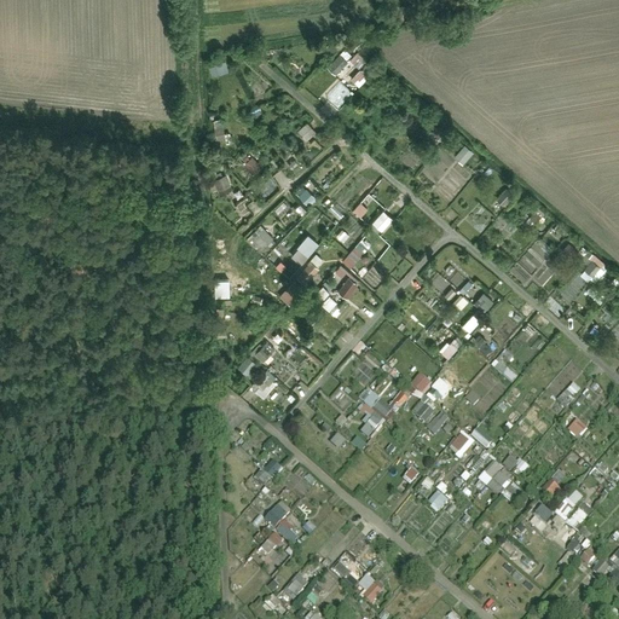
[(323,51),(327,58),(341,48),(337,41),(323,51)]
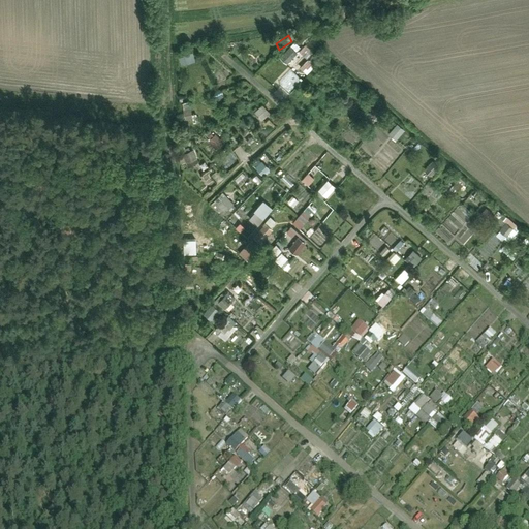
[(300,51),(308,59),(314,53),(307,44),(300,51)]
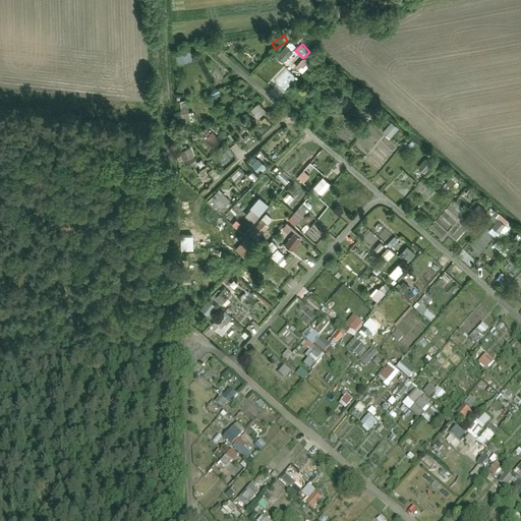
[(281,53),(294,67),(303,59),(294,50),(291,52),(287,48),(281,53)]
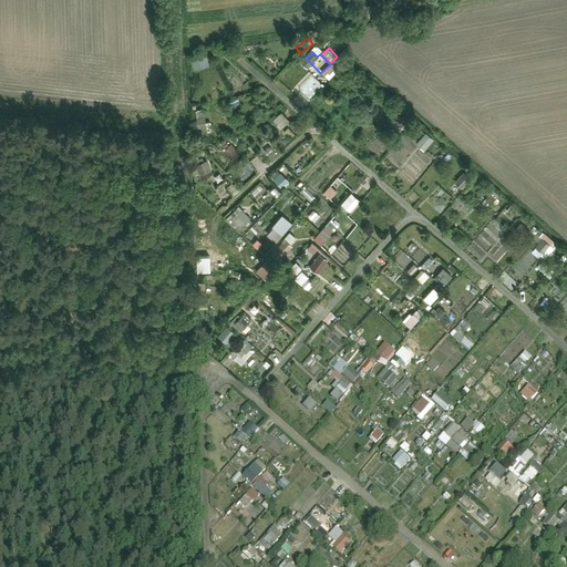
[(192,61),(194,71),(210,66),(208,57),(192,61)]
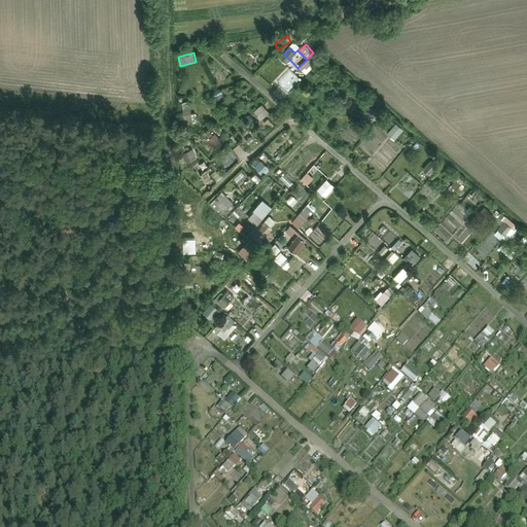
[(307,75),(314,66),(307,60),(300,69),(307,75)]
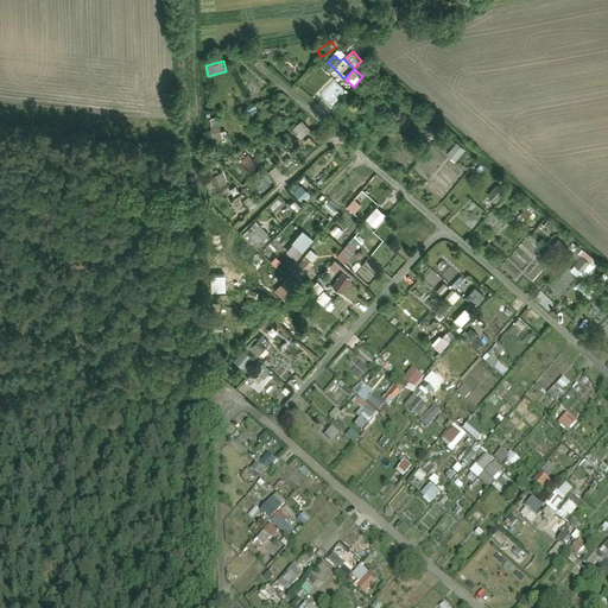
[(220,119),(210,120),(213,138),(222,137),(220,119)]
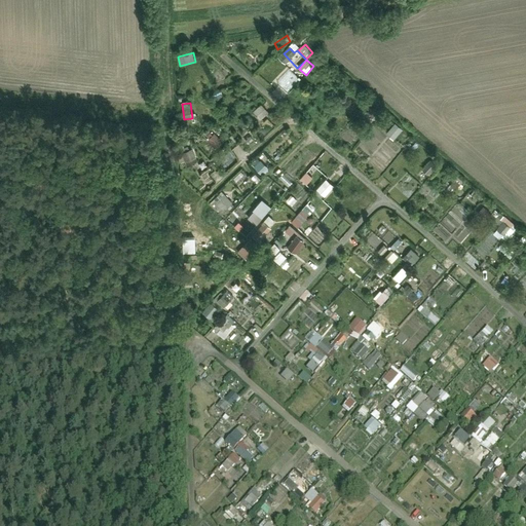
[(253,112),(261,120),(269,112),(261,104),(253,112)]
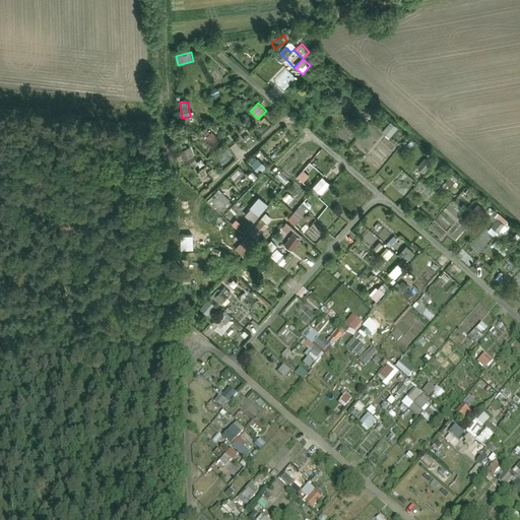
[(391,122),(383,132),(390,138),(398,128),(391,122)]
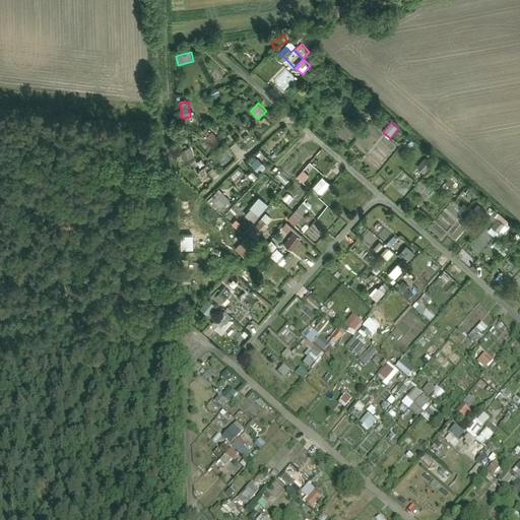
[(213,146),(219,139),(211,132),(205,139),(213,146)]
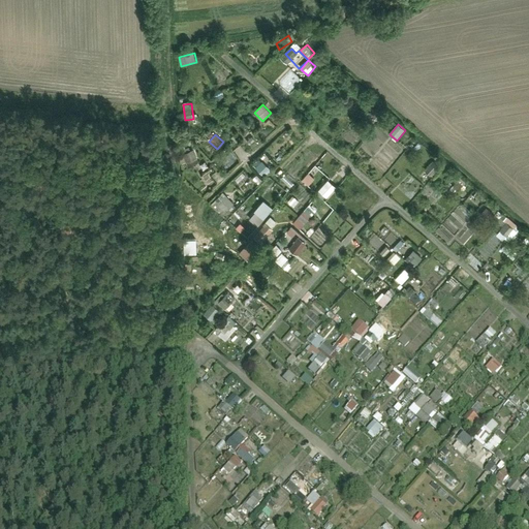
[(263,176),(271,169),(260,158),(253,164),(263,176)]
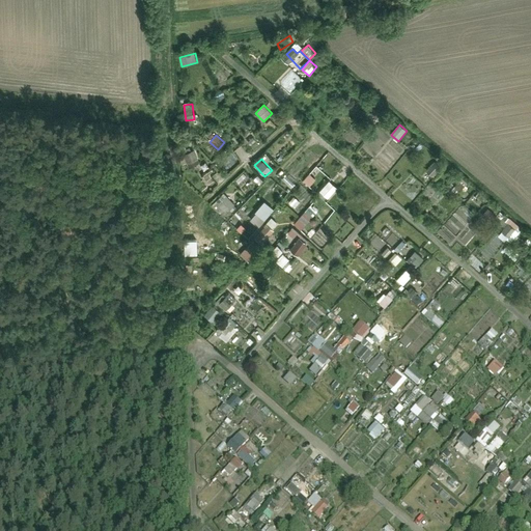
[(435,178),(443,168),(435,161),(426,171),(435,178)]
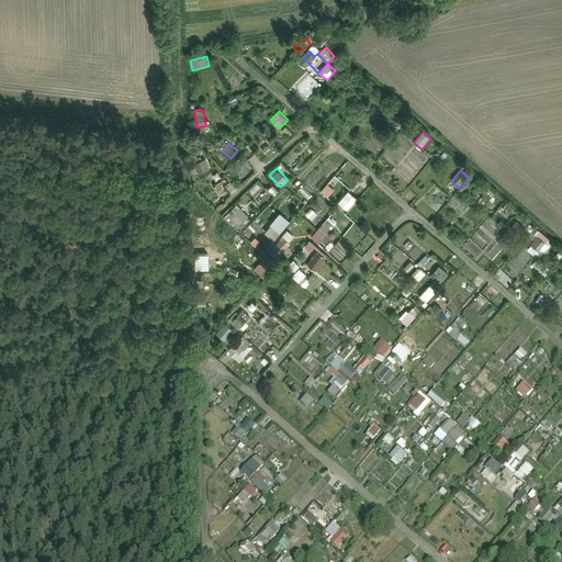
[(329,183),(321,191),(327,198),(335,190),(329,183)]
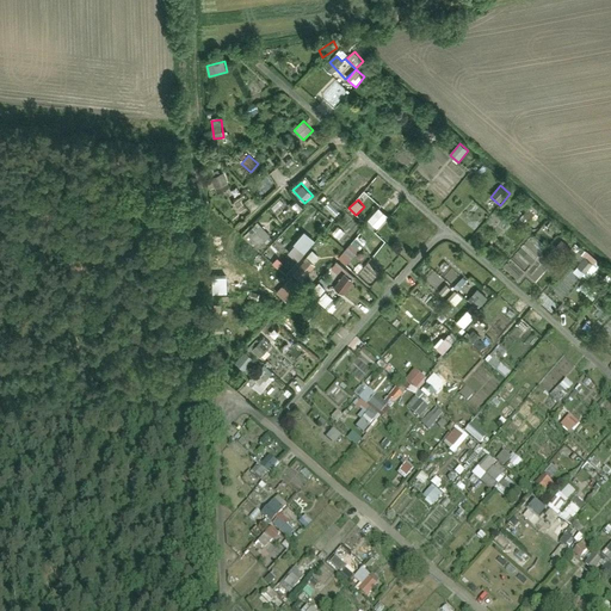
[(368,218),(378,228),(389,215),(380,205),(368,218)]
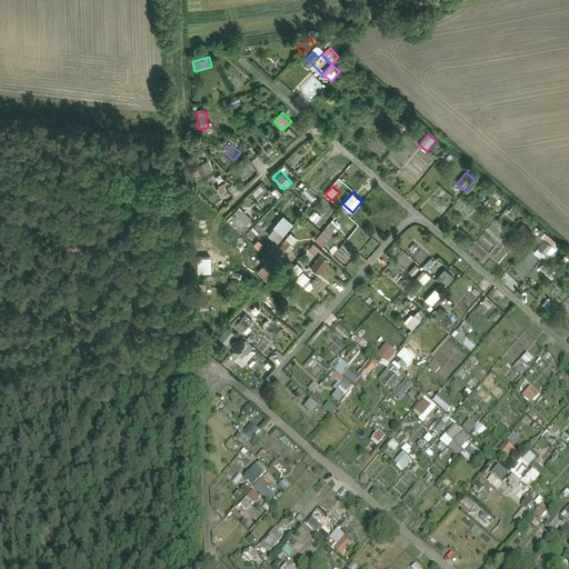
[(482,205),(488,210),(499,198),(492,193),(482,205)]
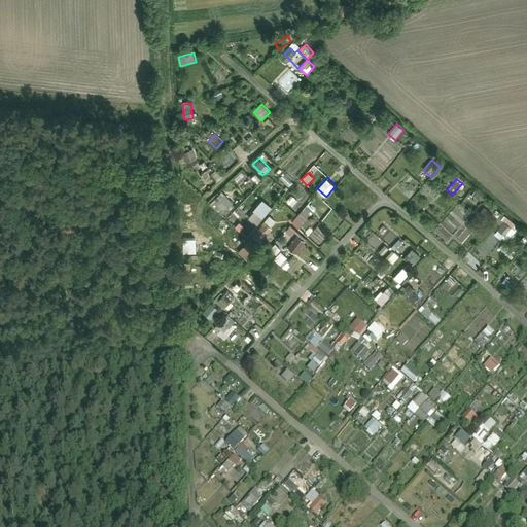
[(221,216),(234,204),(222,191),(209,204),(221,216)]
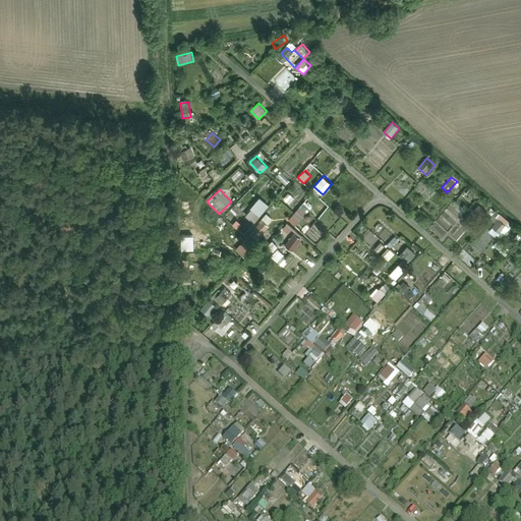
[(288,194),(284,199),(290,204),(293,198),(288,194)]
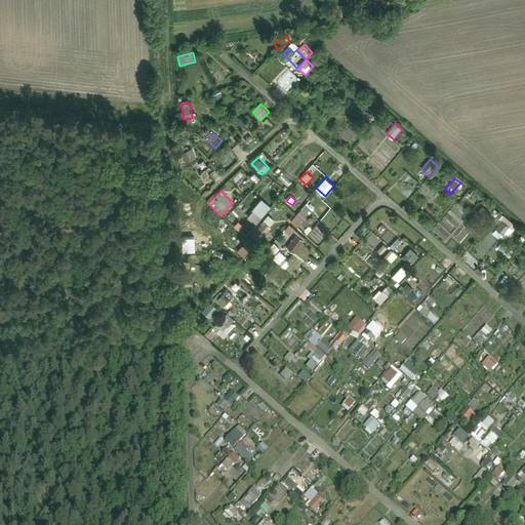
[(252,209),(261,218),(272,207),(263,199),(252,209)]
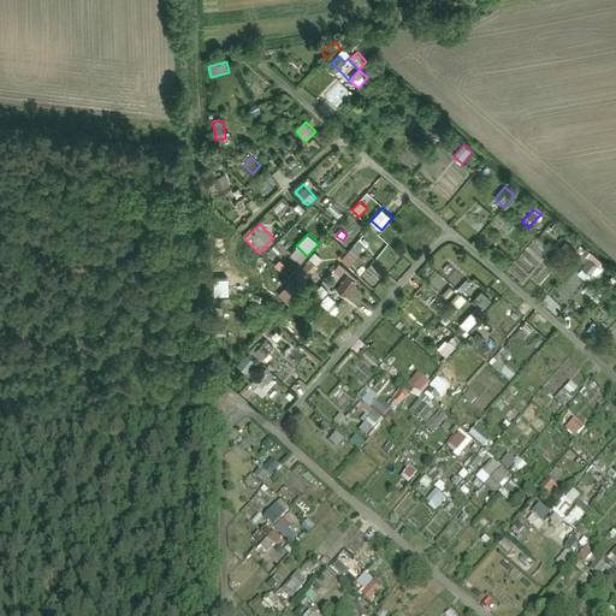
[(283,259),(292,247),(284,240),(273,252),(283,259)]
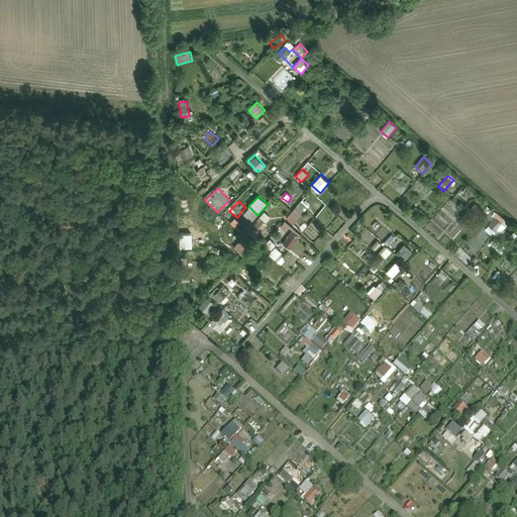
[(481,221),(489,213),(477,202),(469,210),(481,221)]
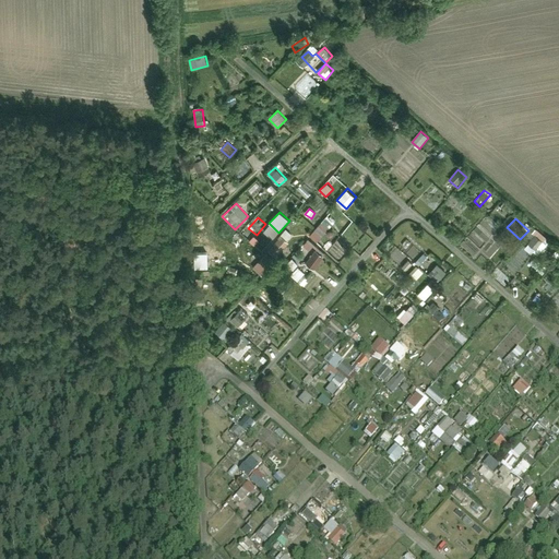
[(276,257),(294,236),(286,229),(269,250),(276,257)]
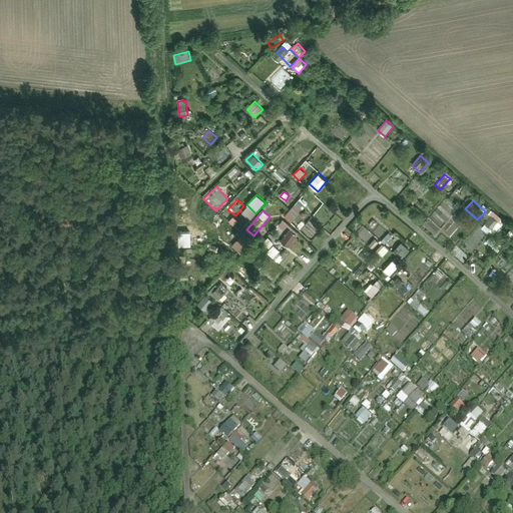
[(491,225),(494,218),(489,215),(486,223),(491,225)]
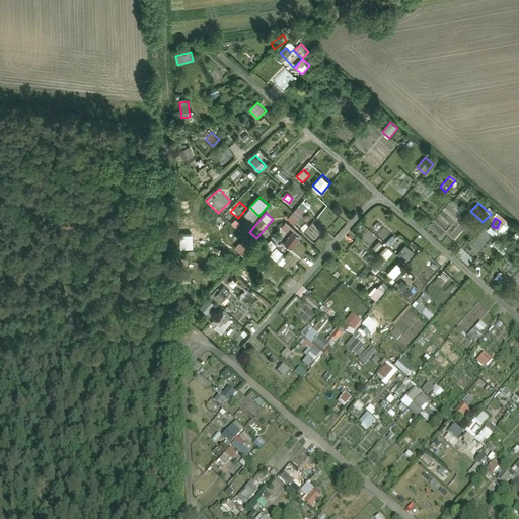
[(236,228),(240,224),(236,219),(231,224),(236,228)]
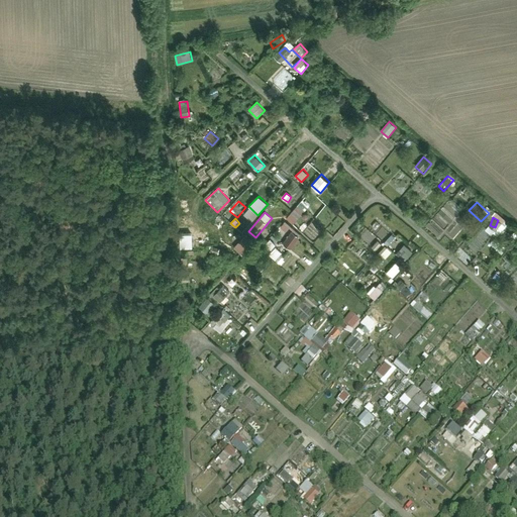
[(284,222),(280,227),(286,231),(290,226),(284,222)]
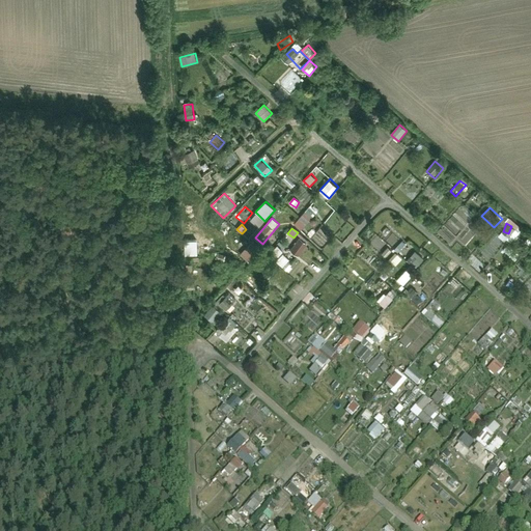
[(287,234),(279,244),(284,249),(292,240),(287,234)]
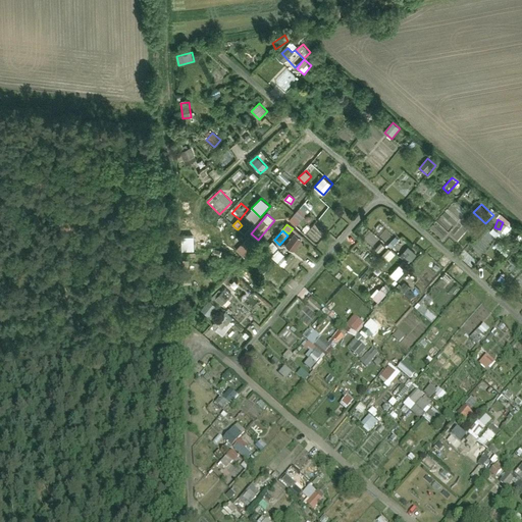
[(296,250),(303,237),(292,231),(284,245),(296,250)]
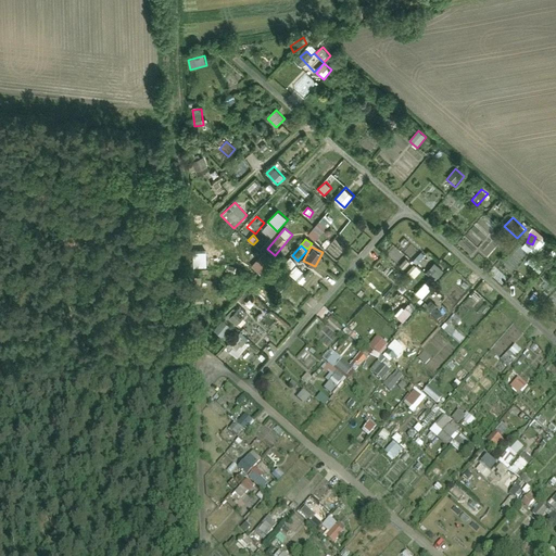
[(417,264),(426,255),(421,251),(413,260),(417,264)]
